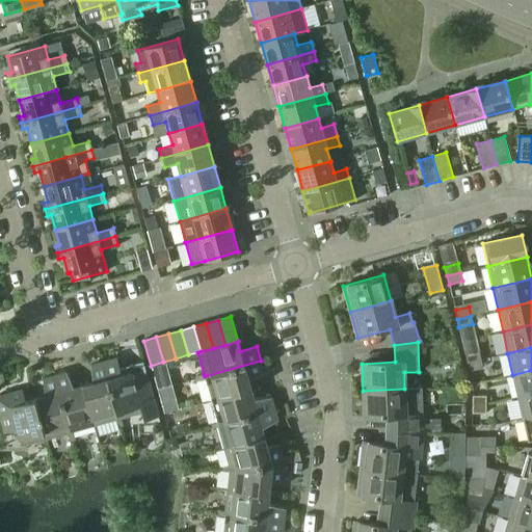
[(464,353),(467,363),(480,360),(479,350),(464,353)]
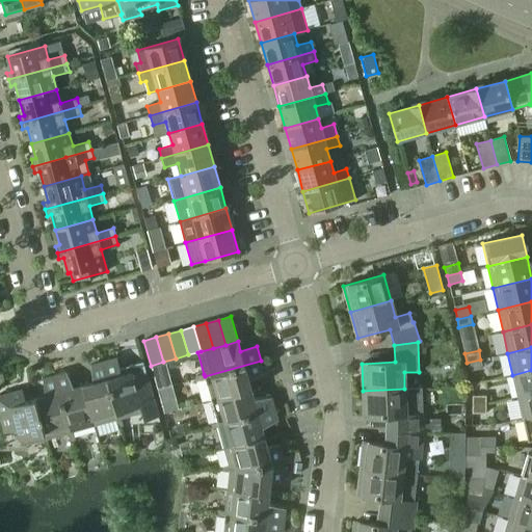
[(118,419),(115,420),(116,423),(122,422),(121,418),(142,411),(144,420),(157,417),(158,417),(142,362),(120,368),(116,358),(102,362),(118,419)]
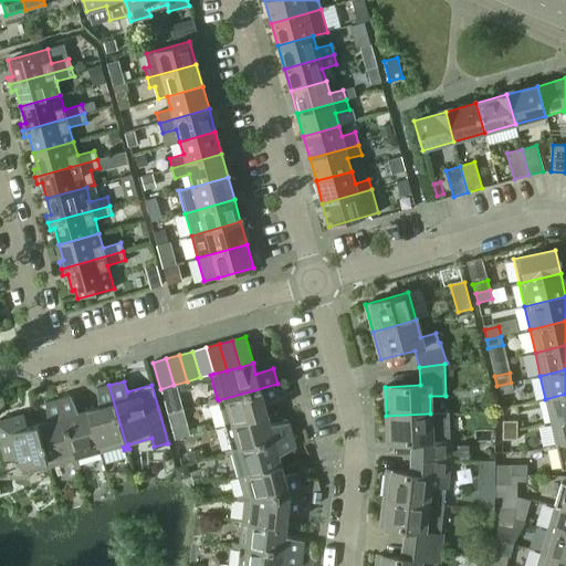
[(496,386),(499,395),(513,391),(511,383),(496,386)]
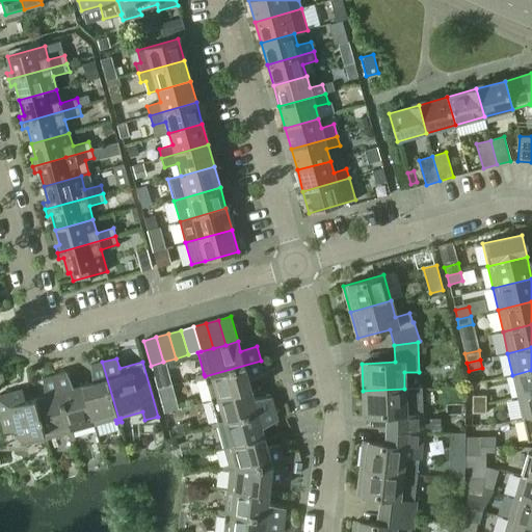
[(205,378),(211,400),(250,390),(248,379),(264,372),(261,361),(205,376),(204,374),(200,375),(201,379),(205,378)]
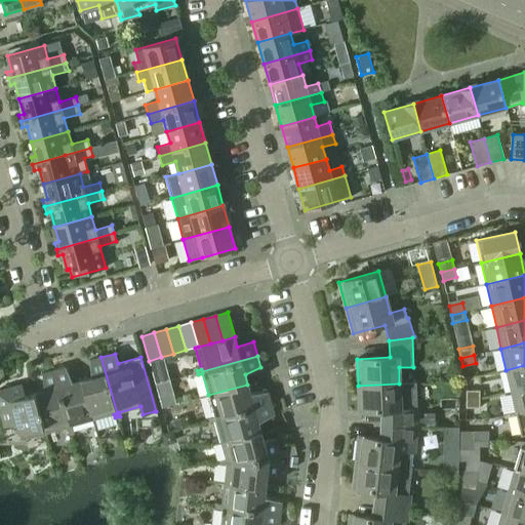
[(82,380),(92,419),(114,414),(117,413),(101,357),(89,361),(91,377),(82,380)]
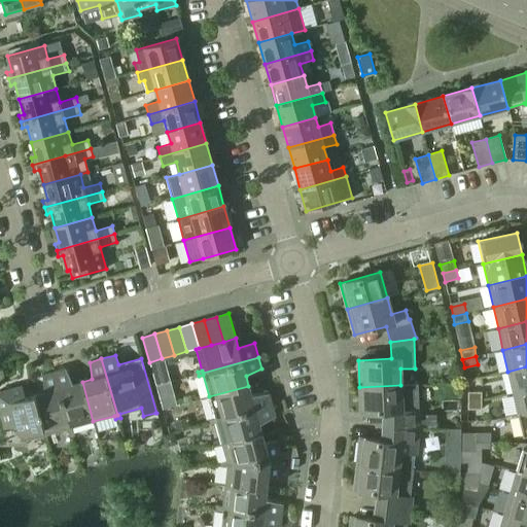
[(526,366),(507,372),(513,393),(526,390),(526,366)]
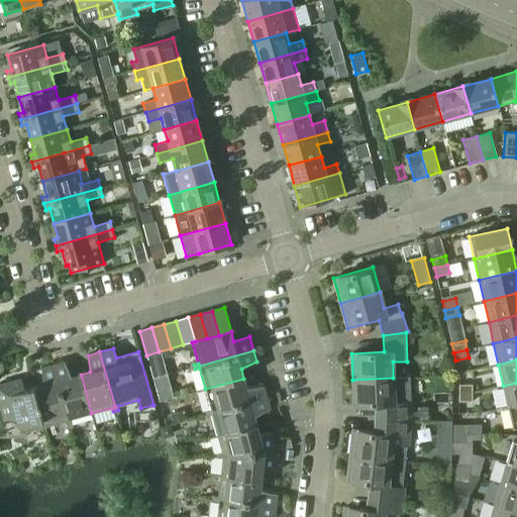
[(68,420),(66,421),(67,424),(72,423),(71,419),(91,413),(81,375),(71,378),(64,362),(53,365),(68,420)]
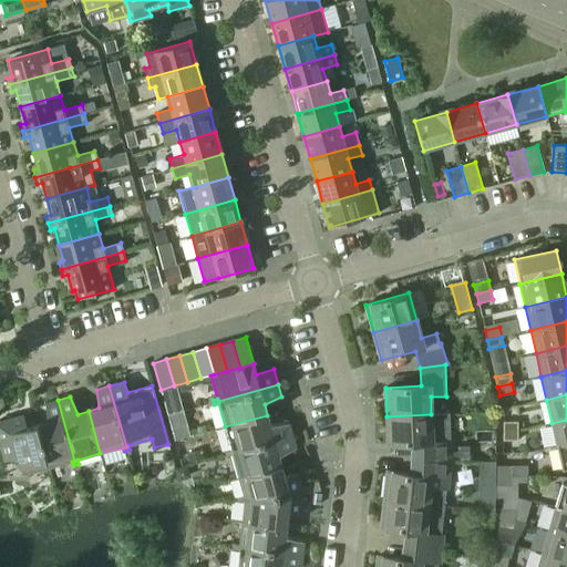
[(37,425),(49,467),(72,462),(74,461),(58,400),(45,403),(48,422),(37,425)]
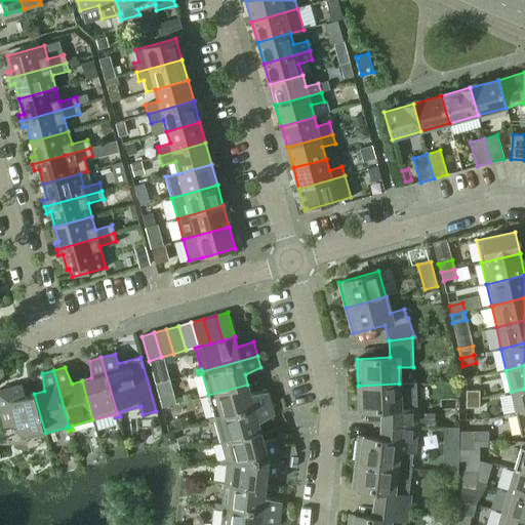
[(415,382),(399,384),(358,386),(359,412),(382,411),(381,426),(416,427),(417,427),(415,382)]
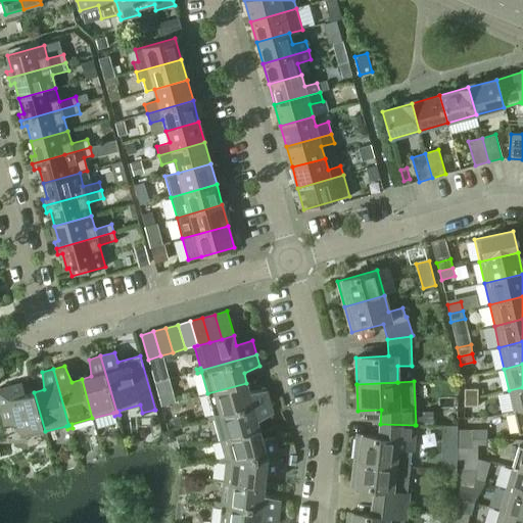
[(16,421),(20,438),(45,431),(34,392),(25,394),(21,383),(0,388),(0,411),(4,425),(16,421)]
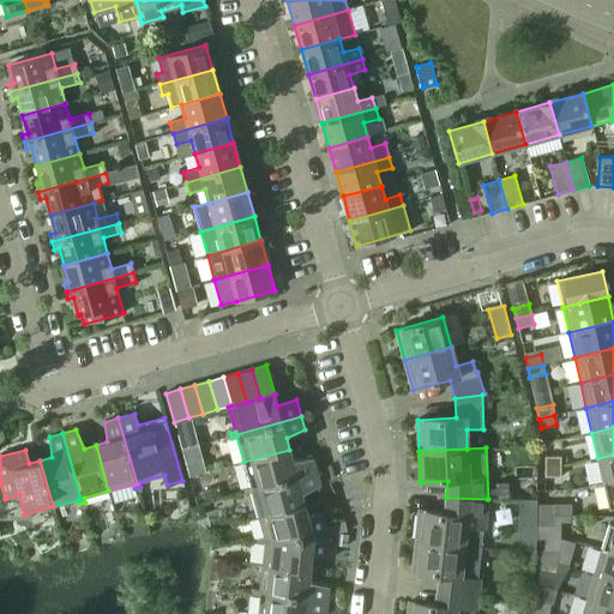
[(244,462),(251,487),(251,489),(317,471),(313,458),(293,461),(289,450),(244,462)]
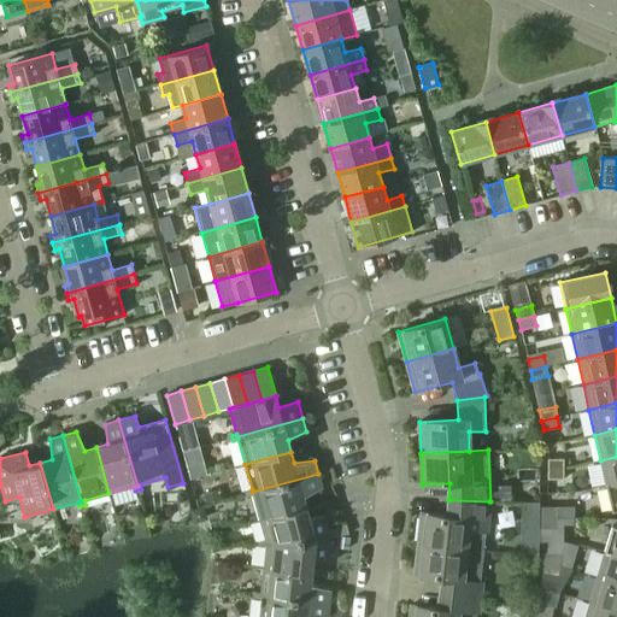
[(616,457),(600,460),(606,486),(616,483),(616,457)]
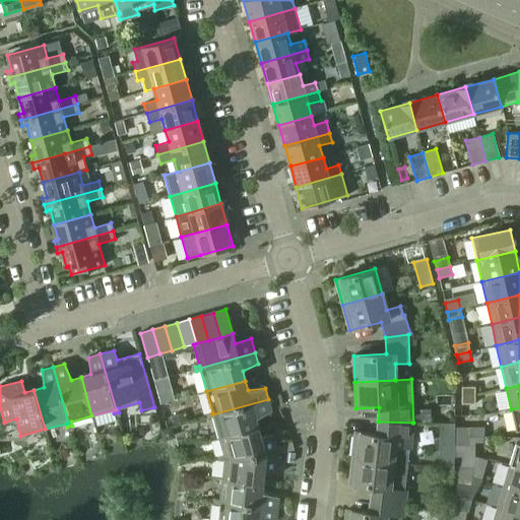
[(461,395),(474,395),(475,387),(461,386),(461,395)]
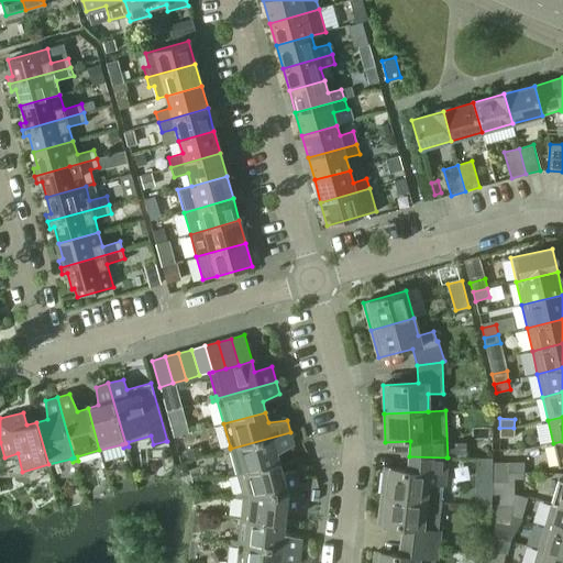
[(499,438),(514,438),(514,428),(499,428),(499,438)]
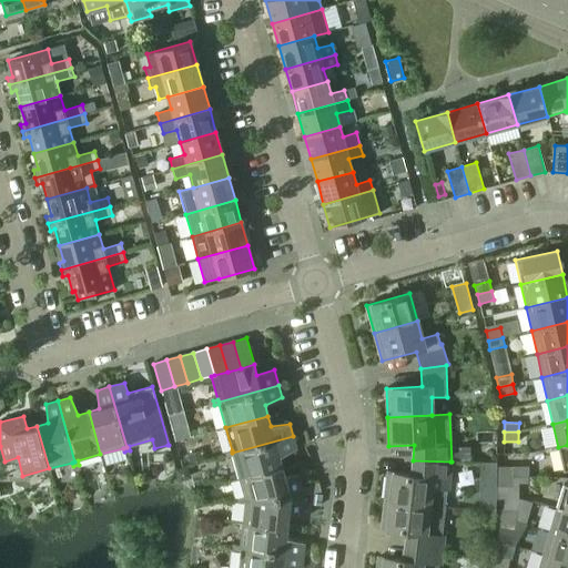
[(233,456),(240,479),(282,467),(280,457),(296,449),(293,436),(232,453),(232,450),(227,452),(227,454),(229,457),(233,456)]
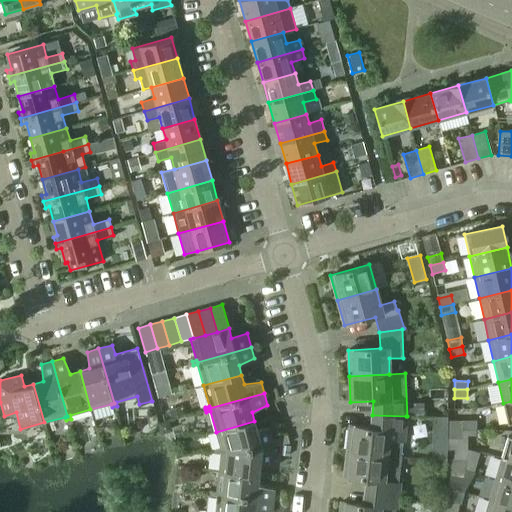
[(511,401),(503,403),(508,425),(511,423),(511,401)]
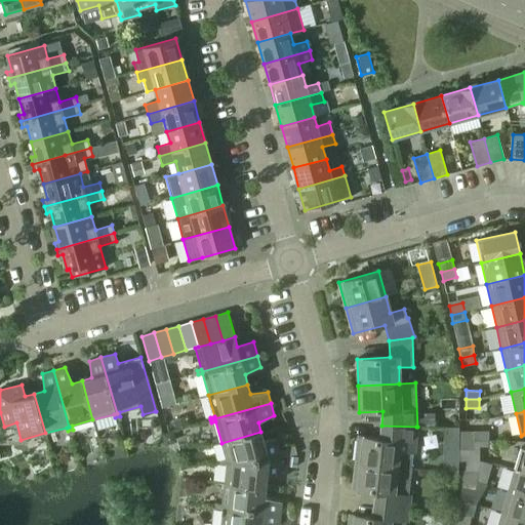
[(359,437),(356,463),(397,468),(411,469),(416,427),(381,426),(381,439),(359,437)]
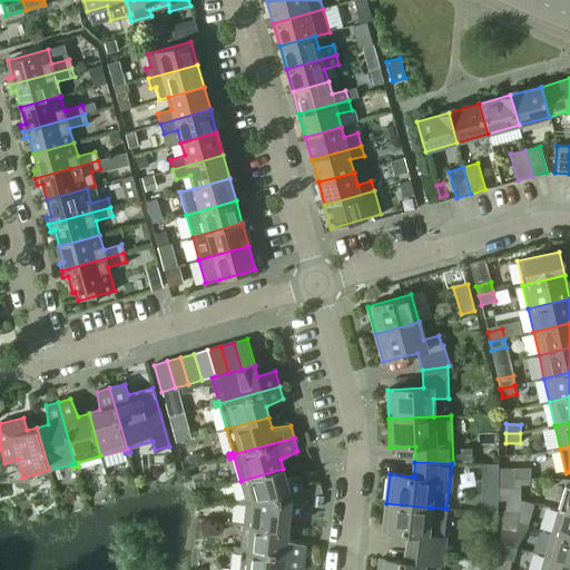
[(241,481),(245,499),(246,502),(305,498),(298,475),(286,479),(283,469),(241,481)]
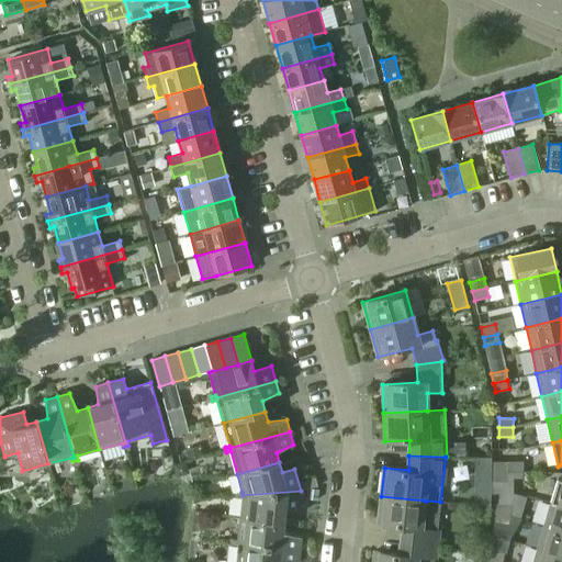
[(492,471),(506,471),(506,462),(492,462),(492,471)]
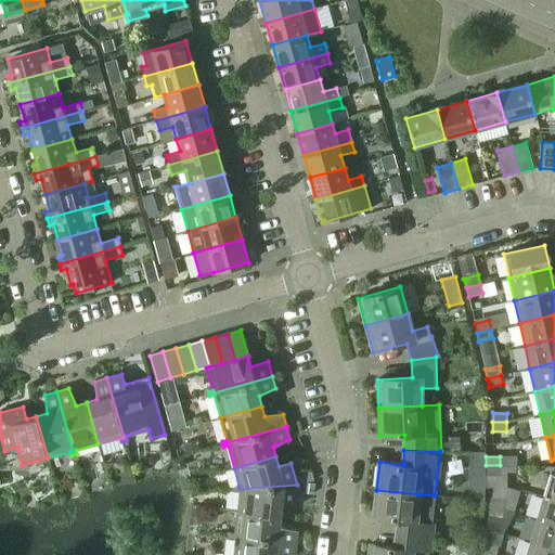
[(486,475),(500,475),(500,465),(486,465),(486,475)]
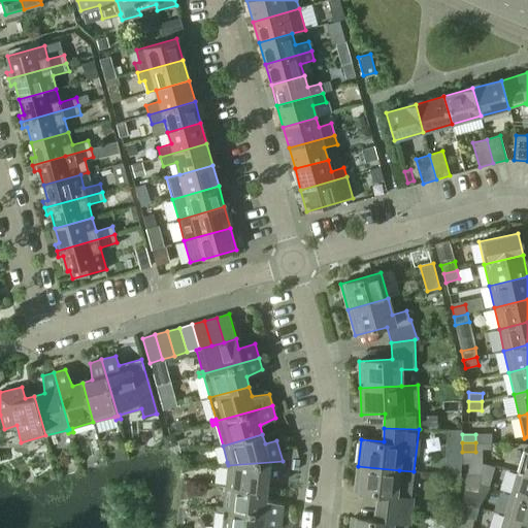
[(517,472),(527,475),(527,451),(524,451),(517,472)]
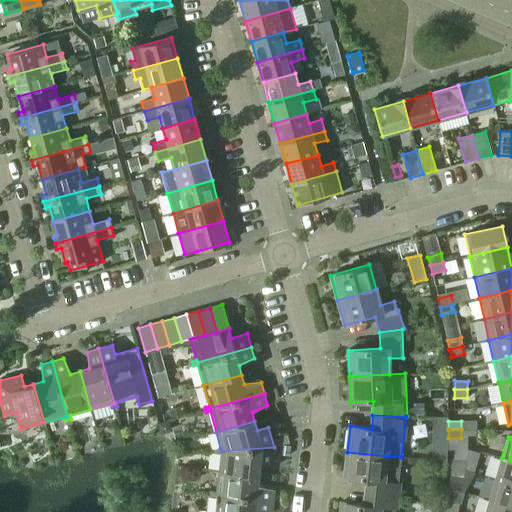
[(221,454),(219,471),(259,475),(260,466),(272,467),(274,447),(221,451),(220,448),(216,449),(217,454),(221,454)]
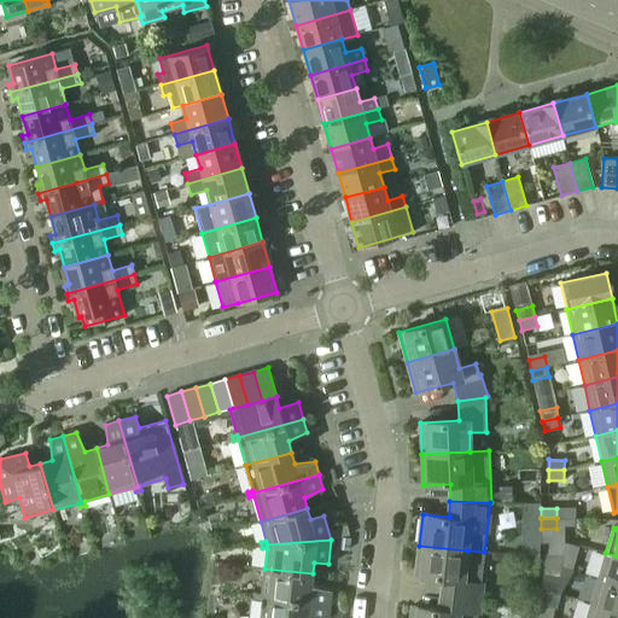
[(441,594),(479,599),(481,599),(483,583),(481,583),(482,571),(484,552),(467,551),(419,546),(415,576),(442,579),(441,594)]
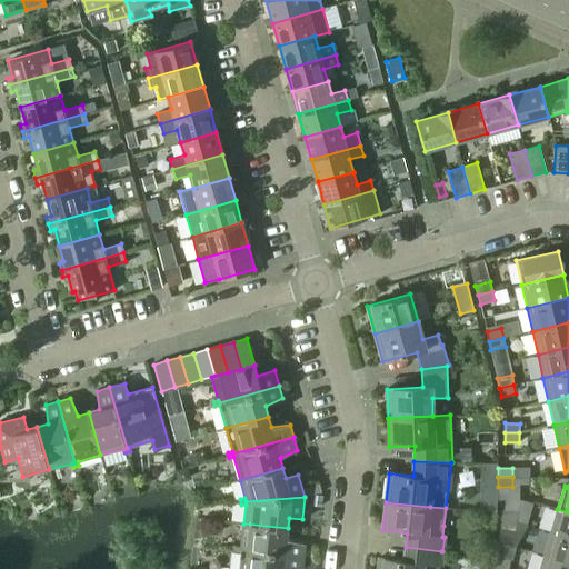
[(550,532),(568,537),(568,512),(557,509),(550,532)]
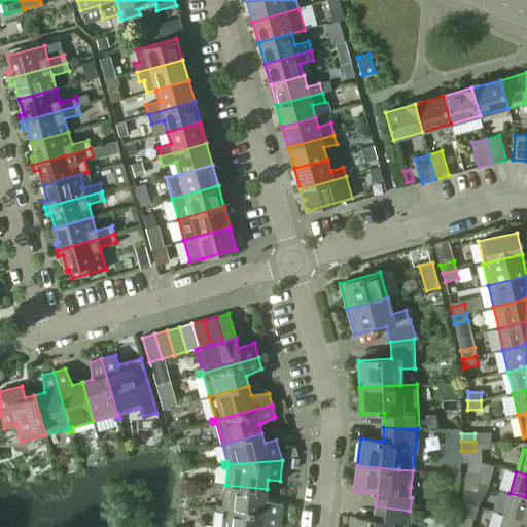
[(464,482),(479,484),(480,475),(466,472),(464,482)]
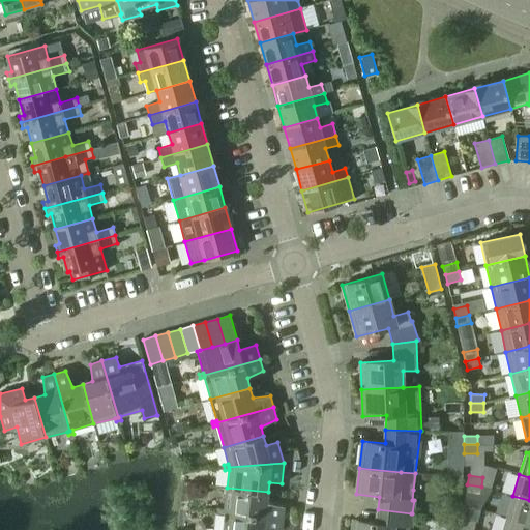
[(466,493),(479,495),(481,487),(467,484),(466,493)]
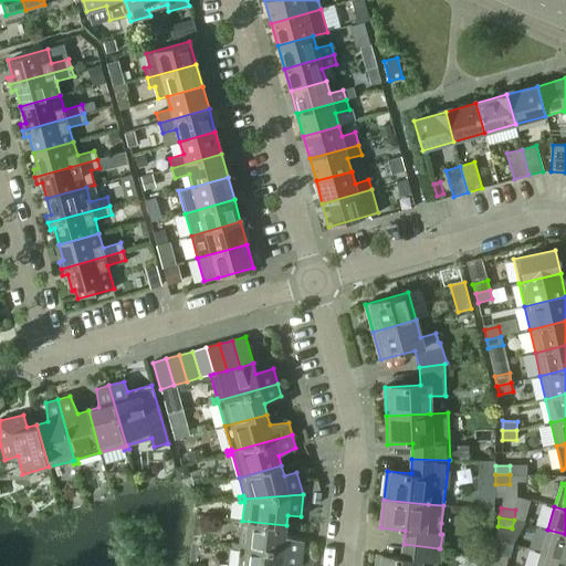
[(242,521),(239,545),(239,547),(301,555),(303,541),(285,536),(286,525),(242,521)]
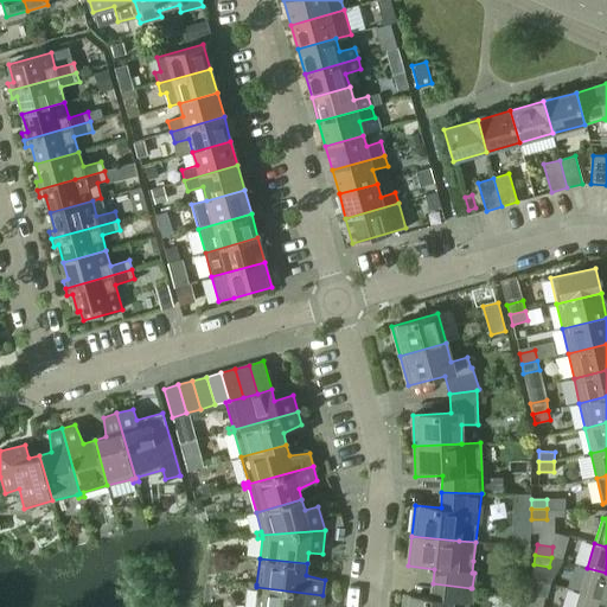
[(580,593),(606,600),(606,573),(587,568),(580,593)]
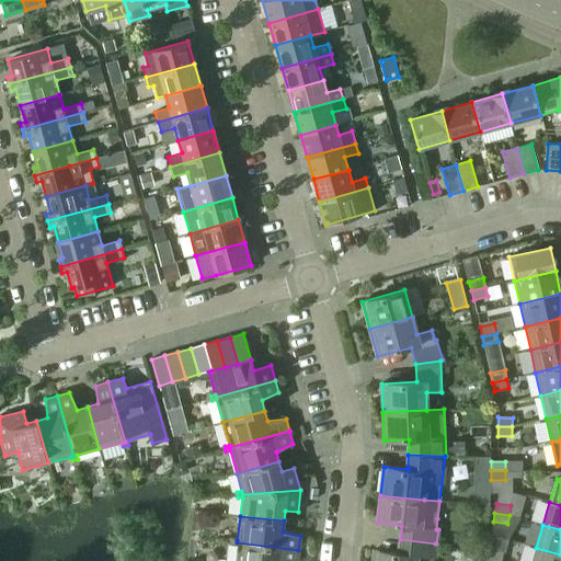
[(237,545),(235,560),(297,560),(298,550),(237,542),(237,540),(232,539),(232,545),(237,545)]
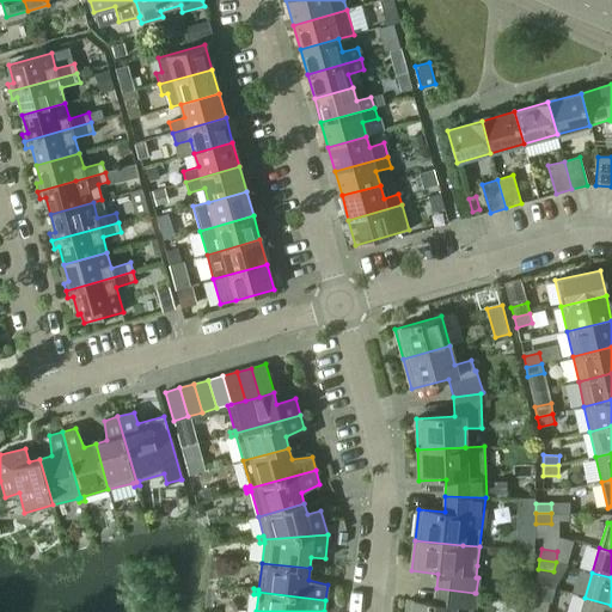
[(405,611),(471,611),(475,593),(436,588),(435,604),(408,600),(405,611)]
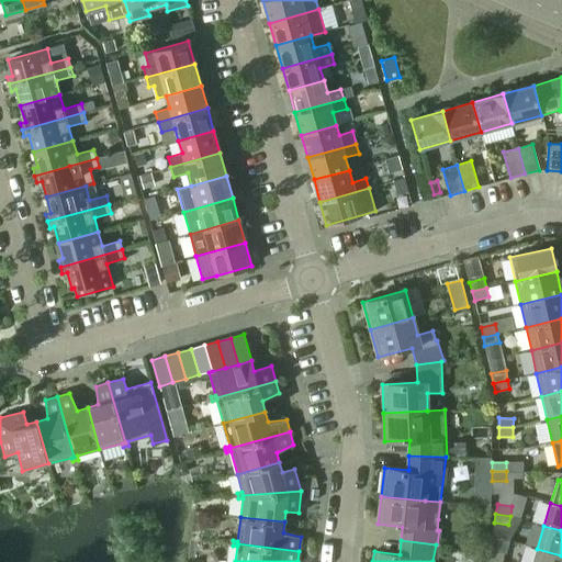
[(532,561),(561,561),(561,555),(537,549),(532,561)]
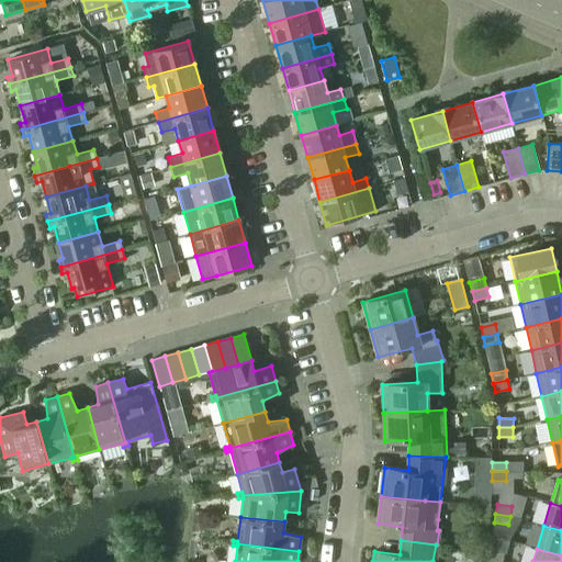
[(487,560),(499,561),(502,561),(504,553),(489,551),(487,560)]
